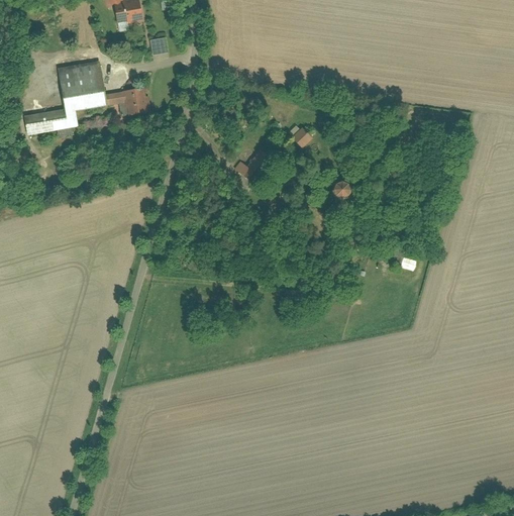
[(108,0),(114,8),(117,25),(143,20),(138,0),(108,0)]
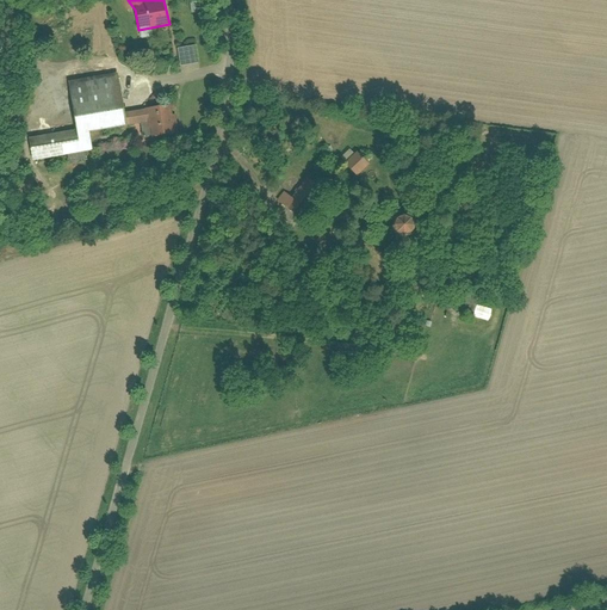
[(187,0),(190,12),(200,11),(198,0),(187,0)]
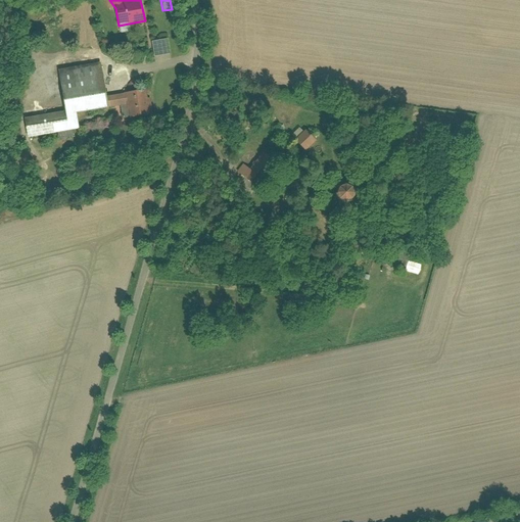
[(168,52),(166,38),(151,40),(153,54),(168,52)]
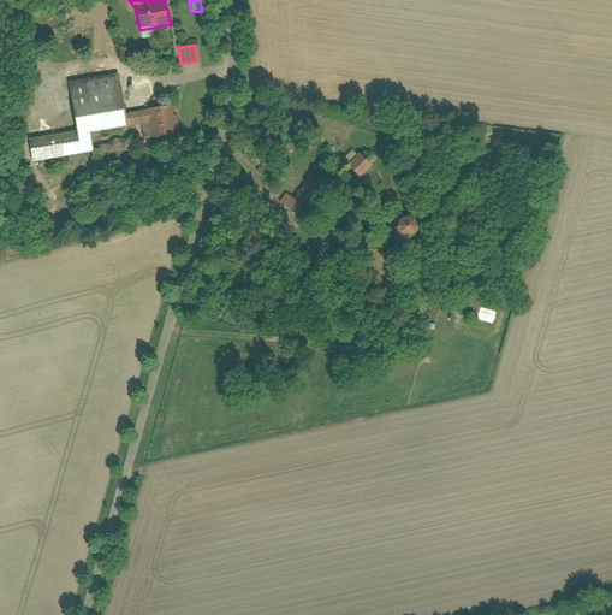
[(28,139),(31,161),(93,151),(89,132),(141,123),(143,139),(179,131),(176,113),(172,114),(171,104),(125,112),(118,71),(67,81),(76,129),(28,139)]
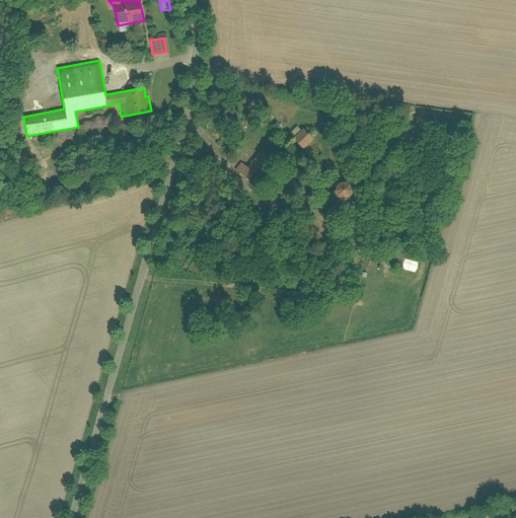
[(314,139),(302,128),(292,138),(304,149),(314,139)]
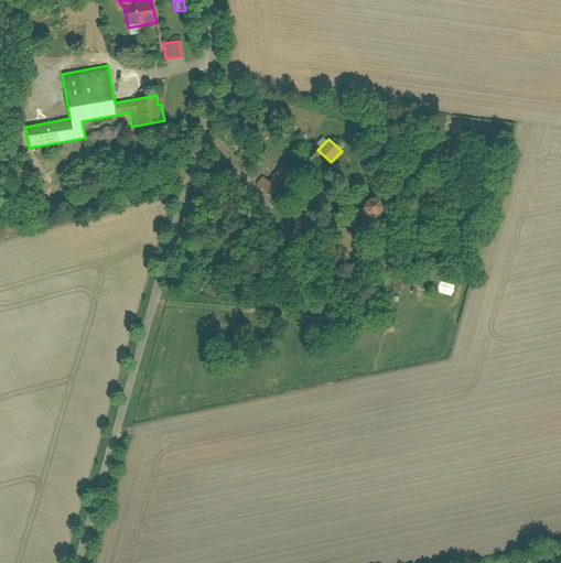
[(262,174),(255,184),(272,196),(292,169),(283,162),(270,181),(262,174)]
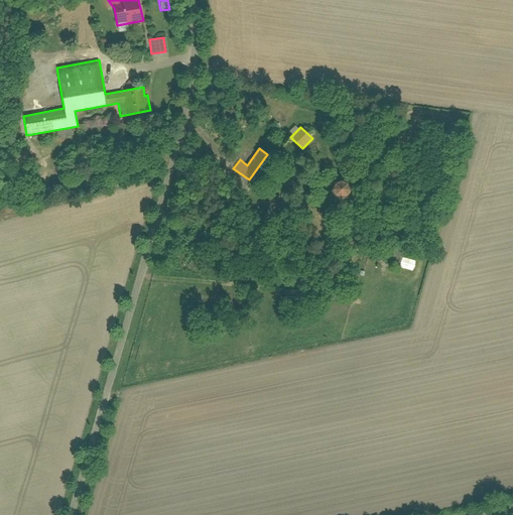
[(346,200),(349,198),(352,194),(352,189),(351,185),(348,182),(344,181),(339,181),(336,183),(333,187),(333,191),(334,196),(337,199),(341,201),(346,200)]
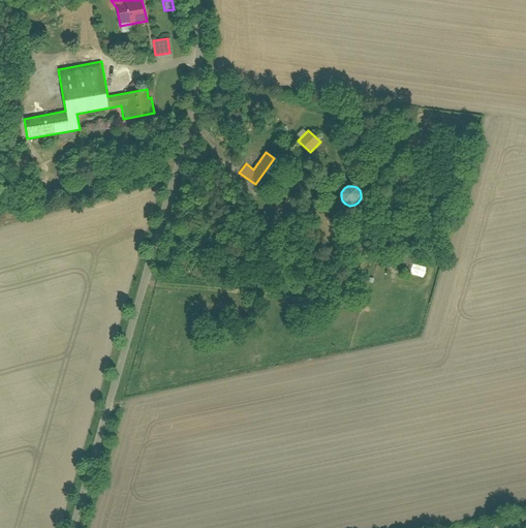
[(412,262),(410,273),(422,276),(425,266),(412,262)]
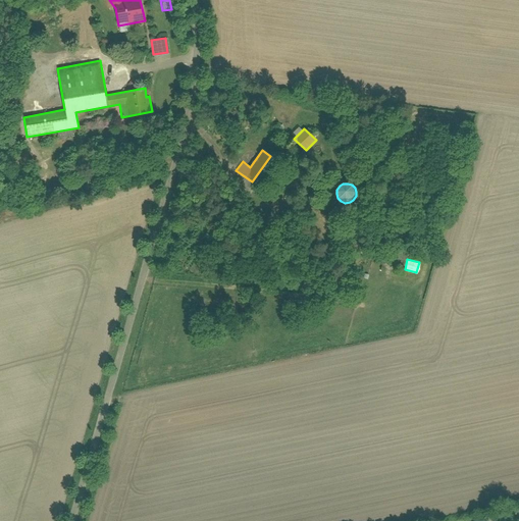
All buildings are outlined.
